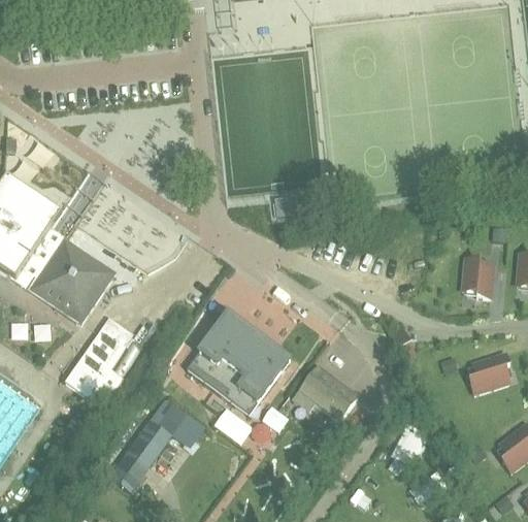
[(15,136),(5,135),(4,145),(14,147),(15,136)]
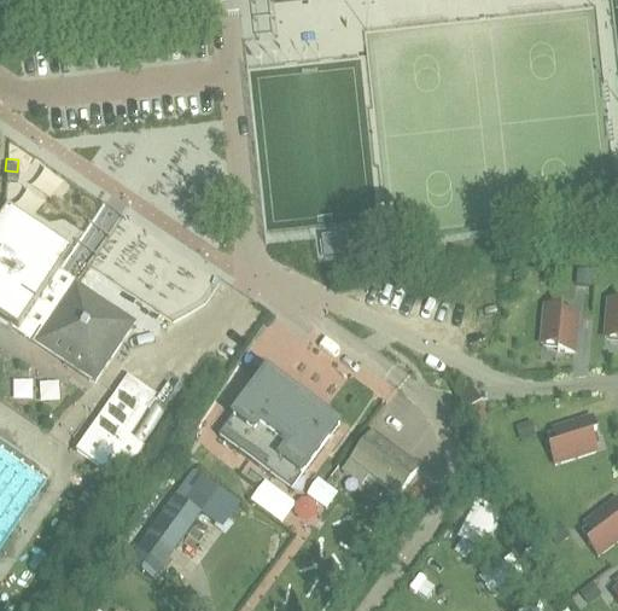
[(9,210),(0,222),(0,315),(10,323),(22,320),(24,318),(24,319),(51,336),(53,332),(76,347),(74,350),(75,360),(79,362),(75,367),(94,379),(134,319),(75,279),(74,279),(66,290),(51,279),(70,250),(73,246),(71,245),(66,251),(45,237),(48,231),(7,203),(5,207),(9,210)]
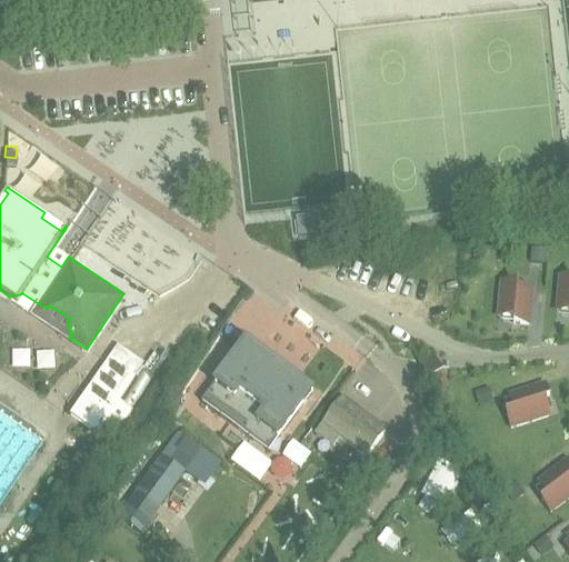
[(327,229),(326,224),(325,210),(297,213),(299,231),(327,229)]
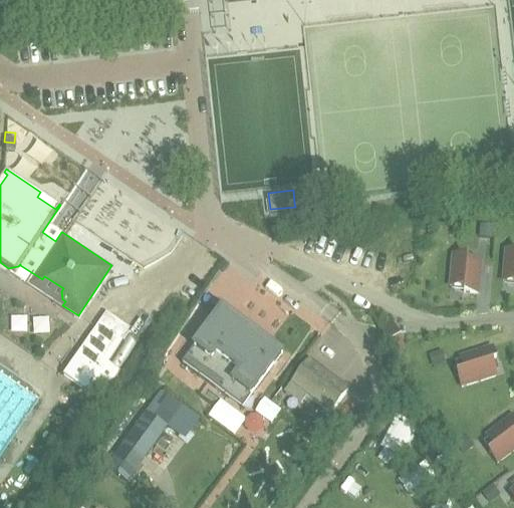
[(513,245),(505,245),(502,276),(513,276),(513,245)]
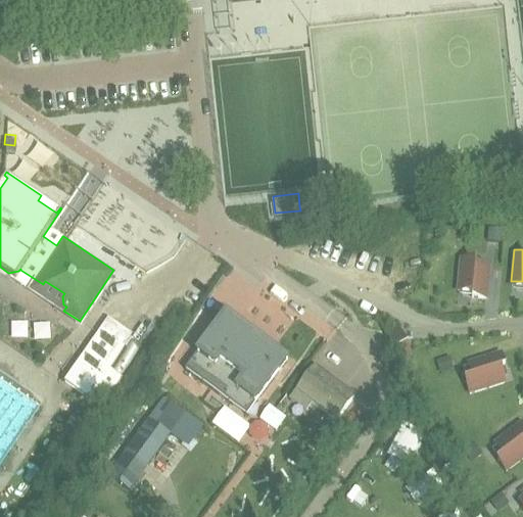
[(461,254),(458,286),(472,287),(471,292),(485,293),(488,263),(474,261),(475,255),(461,254)]
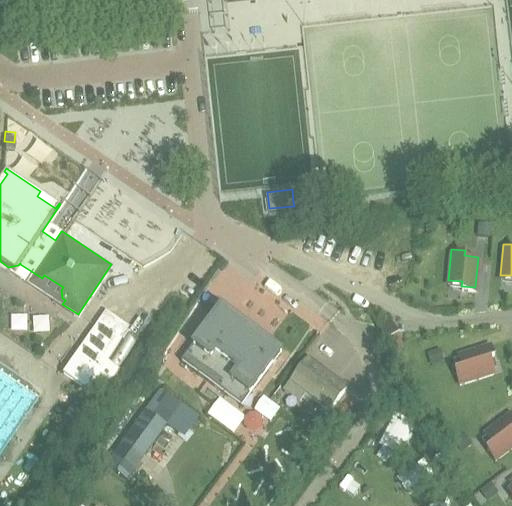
[(220,303),(181,356),(224,389),(232,378),(249,390),(281,349),(220,303)]
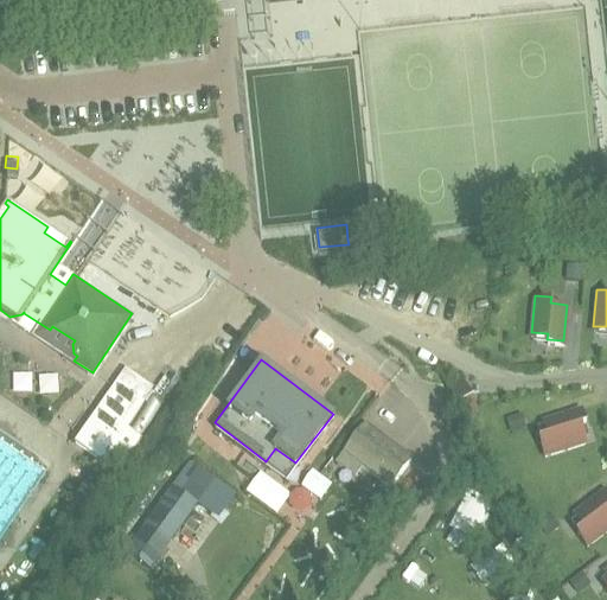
[(115,468),(142,429),(128,420),(153,384),(126,364),(74,439),(115,468)]
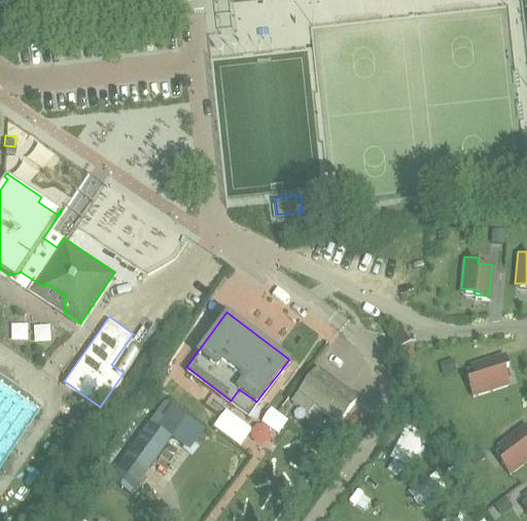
[(507,367),(503,352),(471,362),(476,377),(468,379),(472,392),(507,382),(503,368),(507,367)]
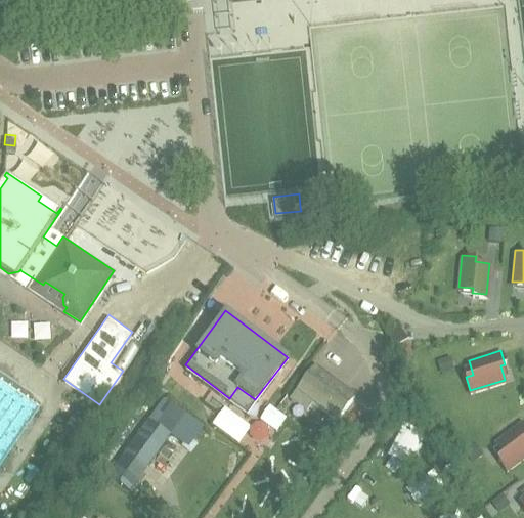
[(310,369),(291,394),(307,407),(313,398),(337,416),(355,391),(315,361),(313,364),(311,362),(308,367),(310,369)]
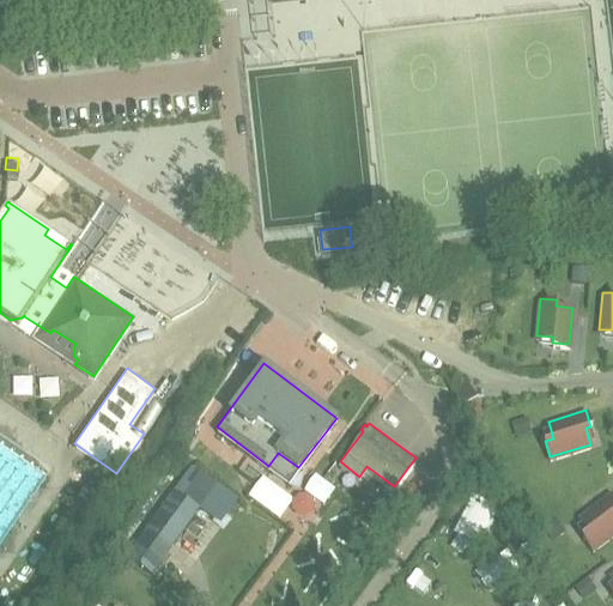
[(175,484),(126,552),(151,570),(200,502),(175,484)]
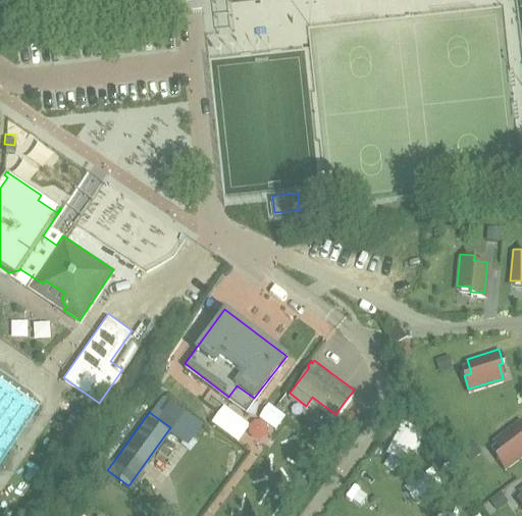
[(521,420),(521,418),(493,439),(502,450),(496,454),(505,466),(521,452),(521,420)]
